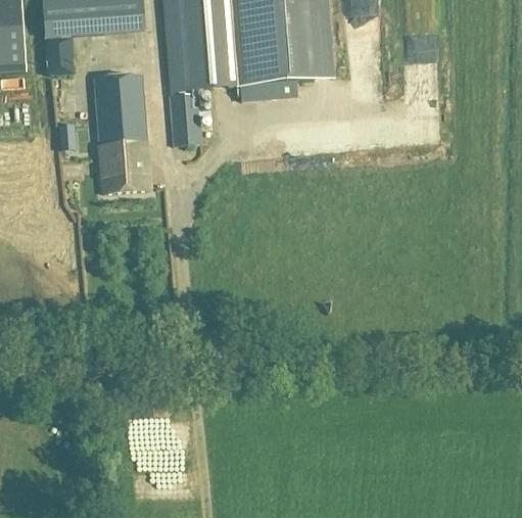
[(0,0),(0,71),(25,69),(19,0),(0,0)]
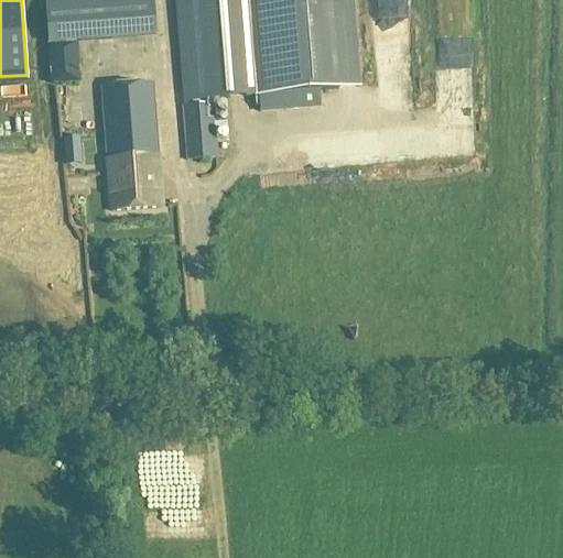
[(44,0),(49,40),(50,80),(80,77),(77,37),(117,33),(154,31),(152,0),(44,0)]
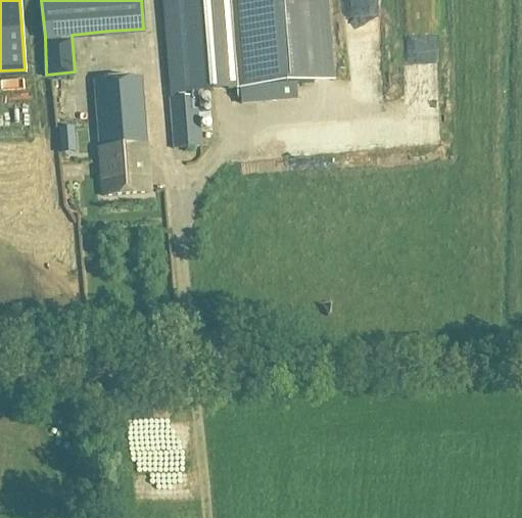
[(162,0),(171,90),(254,83),(333,76),(326,0),(162,0)]
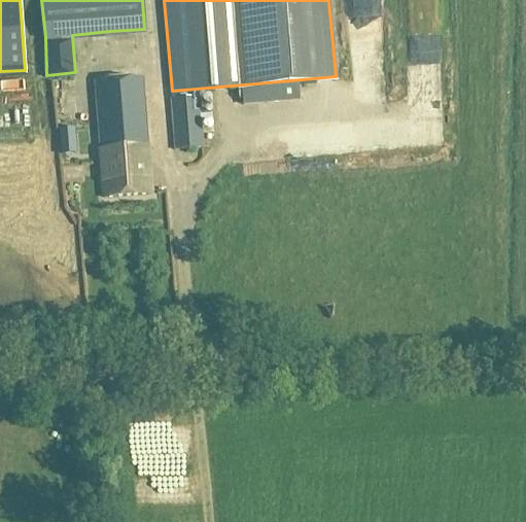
[(103,194),(150,189),(141,73),(95,76),(103,194)]
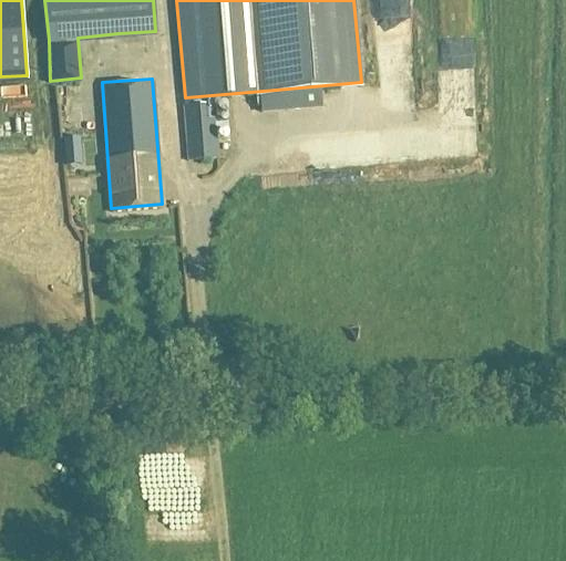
[(188,156),(218,154),(214,100),(183,103),(188,156)]
